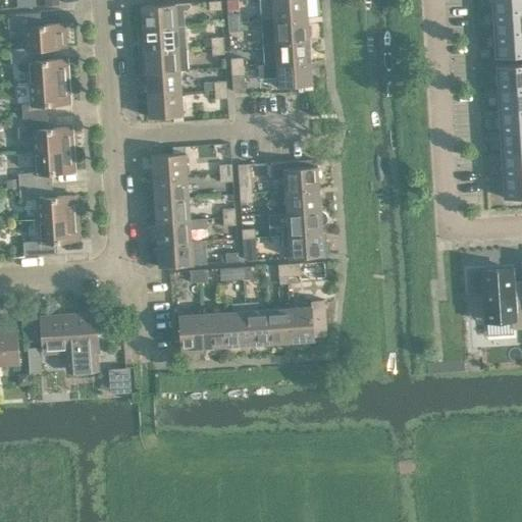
[(209,10),(221,9),(220,0),(208,1),(209,10)]
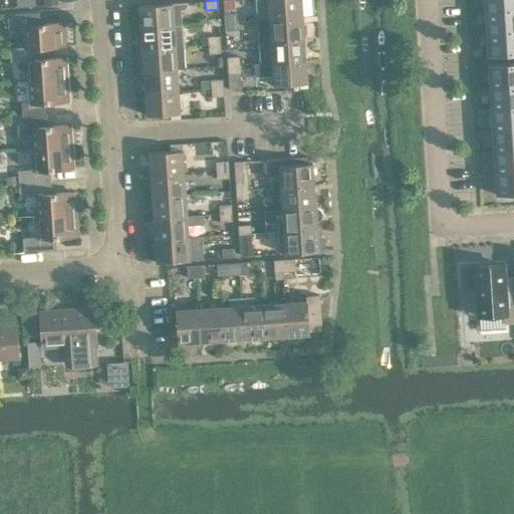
[(301,0),(268,0),(270,19),(303,17),(301,0)]
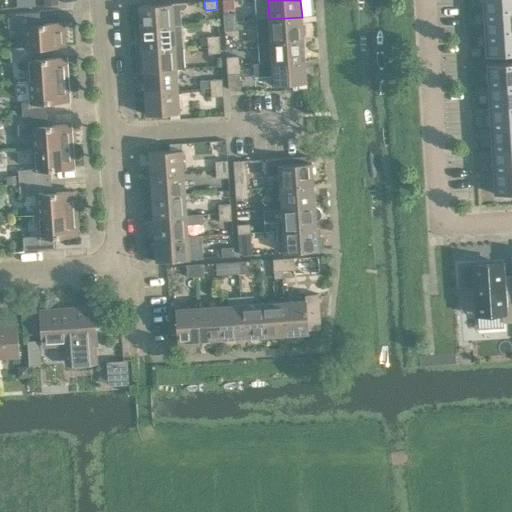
[(511,0),(481,0),(482,11),(511,9),(511,0)]
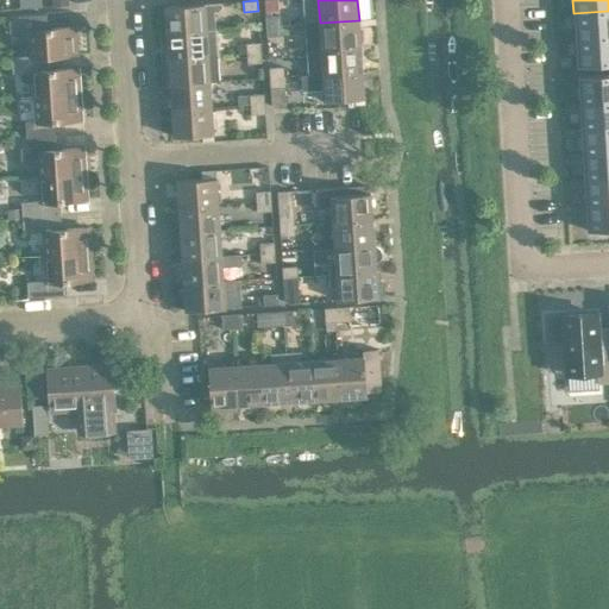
[(164,7),(167,33),(207,31),(215,30),(214,12),(219,12),(223,8),(221,4),(164,7)]
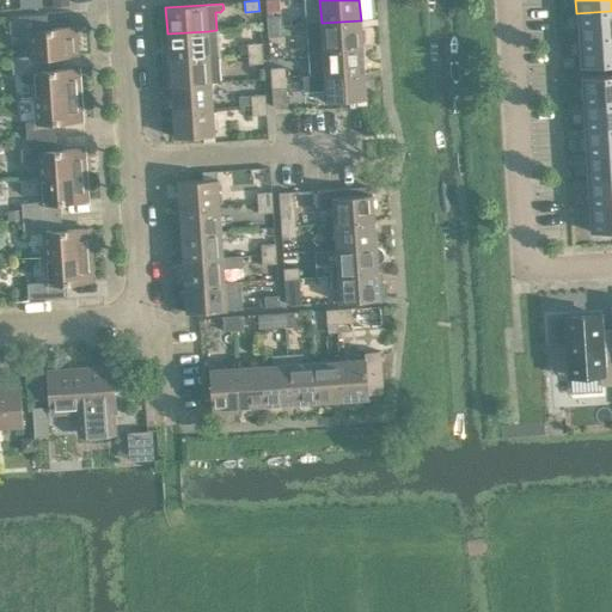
[(577,40),(611,36),(611,11),(576,13),(577,40)]
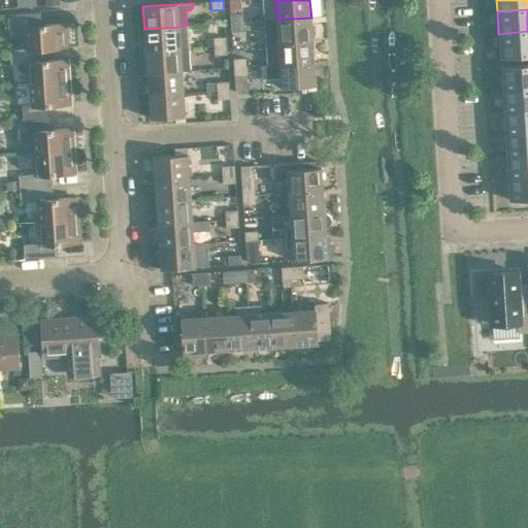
[(25,27),(27,47),(27,48),(43,47),(67,46),(66,23),(41,25),(40,12),(7,14),(8,28),(25,27)]
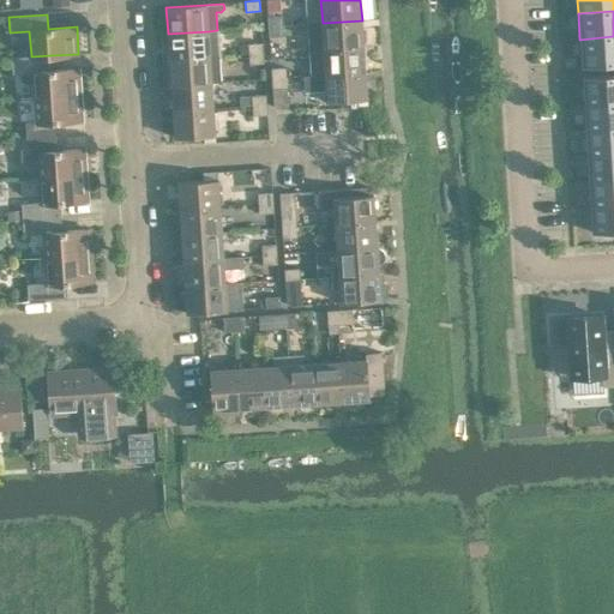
[(268,28),(283,26),(282,16),(268,17),(268,28)]
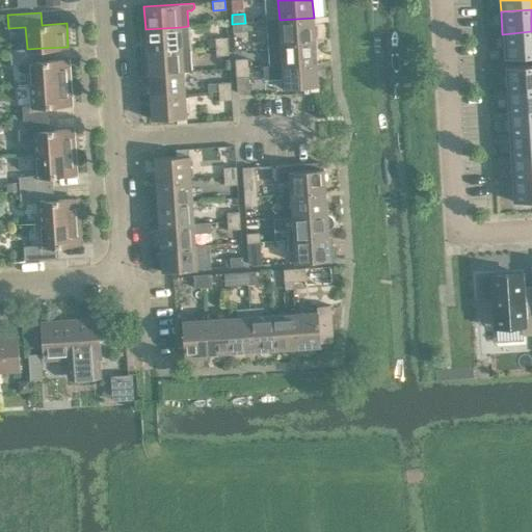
[(271,21),(272,31),(280,31),(281,41),(281,43),(315,41),(314,18),(280,20),(271,21)]
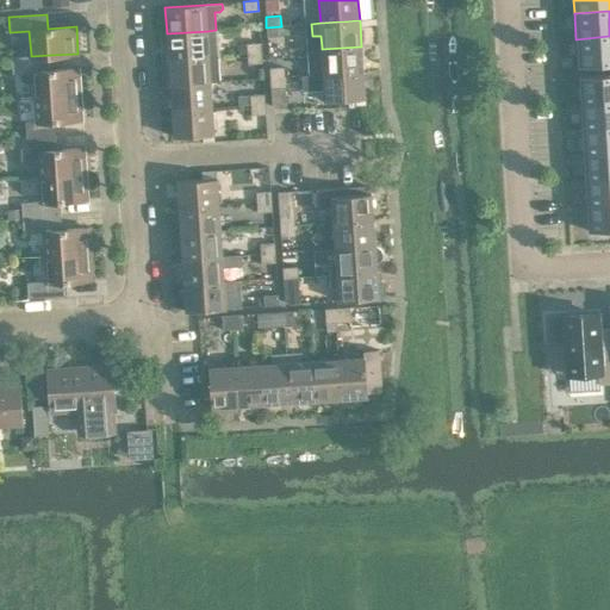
[(281,26),(266,27),(267,37),(281,36),(281,26)]
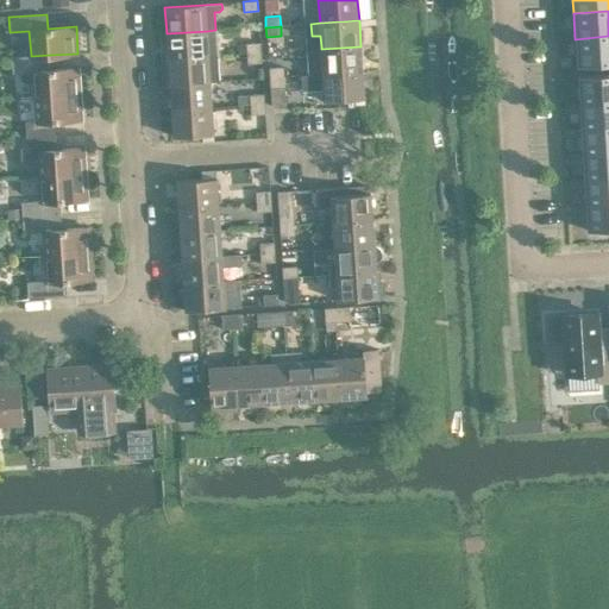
[(208,56),(207,31),(167,33),(168,60),(208,56)]
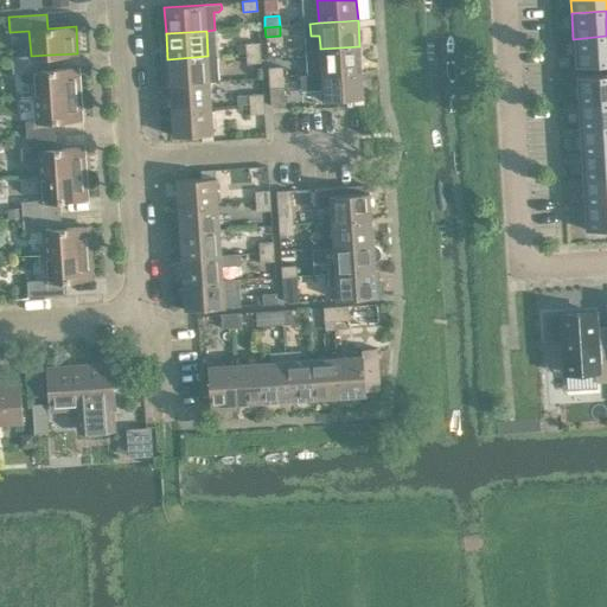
[(575,65),(606,63),(606,36),(573,39),(575,65)]
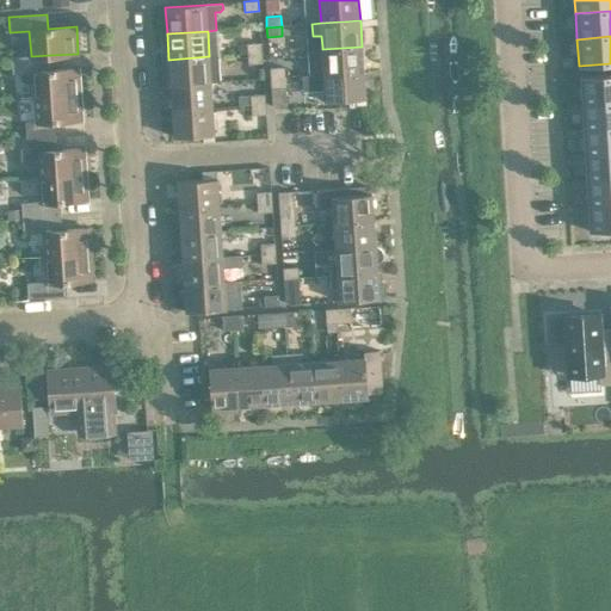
[(247,54),(261,54),(261,43),(246,44),(247,54)]
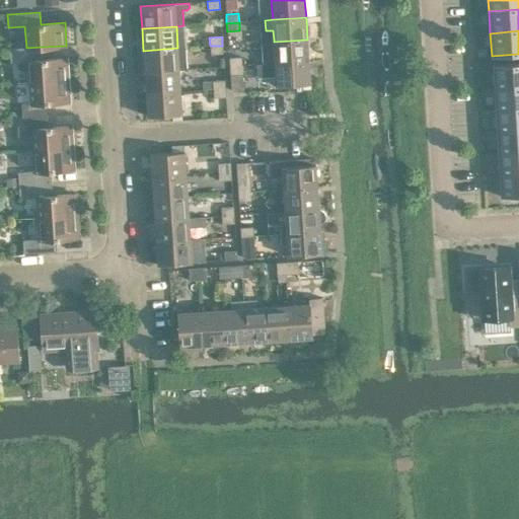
[(209,38),(202,38),(202,47),(210,46),(209,38)]
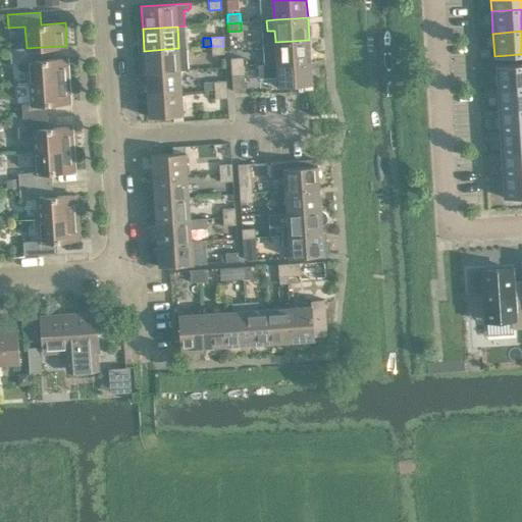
[(311,61),(309,40),(275,42),(275,40),(262,41),(264,64),(311,61)]
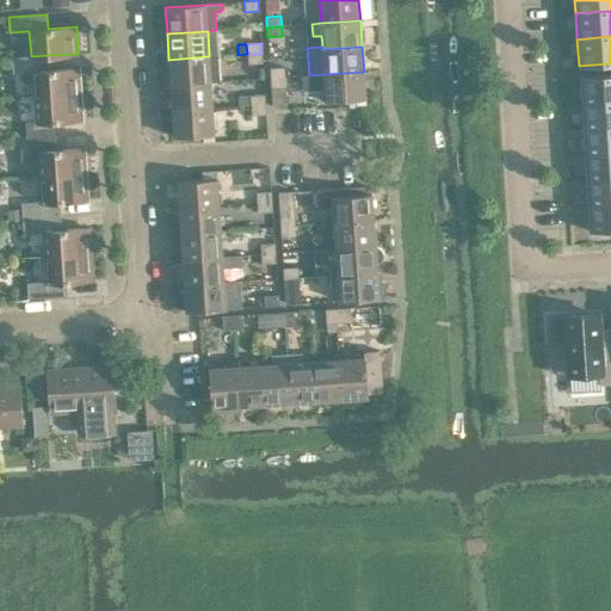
[(261,54),(247,54),(247,65),(263,62),(261,54)]
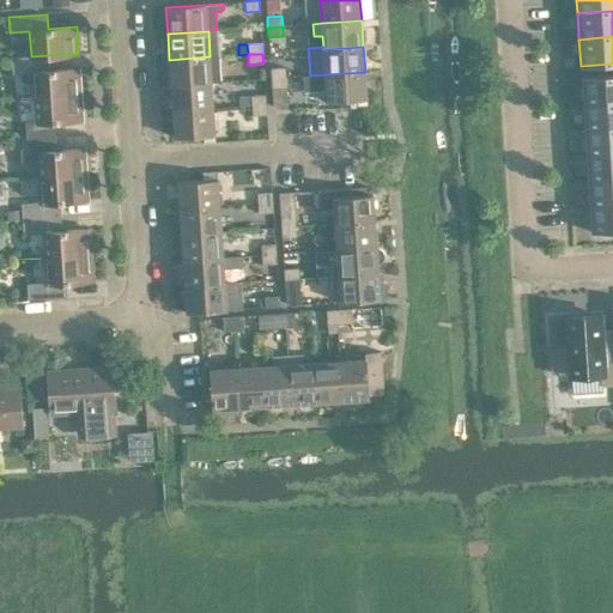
[(32,82),(34,97),(80,93),(79,68),(50,70),(50,55),(31,56),(31,55),(12,58),(13,73),(20,73),(22,79),(26,83),(32,82)]
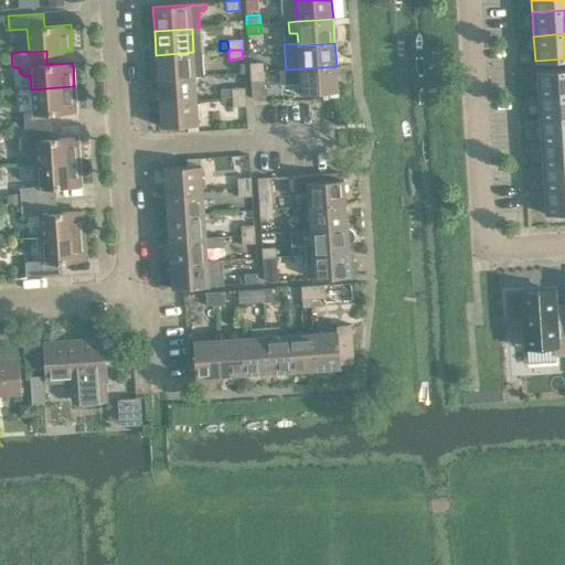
[(201,52),(193,52),(156,55),(157,65),(152,66),(153,75),(158,78),(195,76),(203,76),(201,52)]
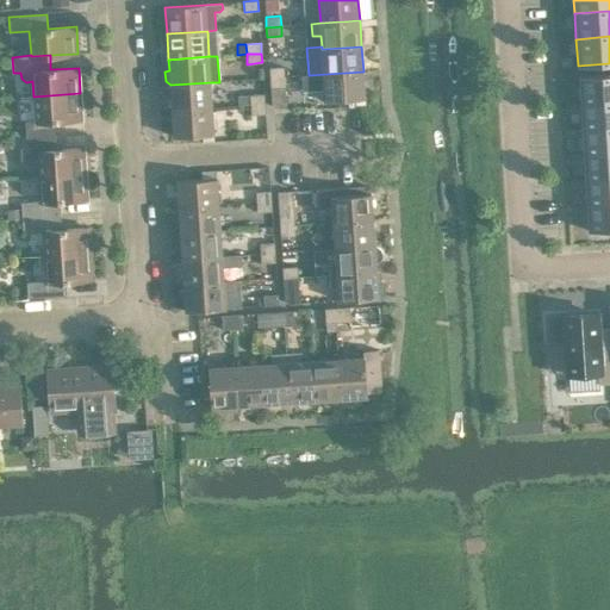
[(269,79),(284,78),(284,67),(269,68),(269,79)]
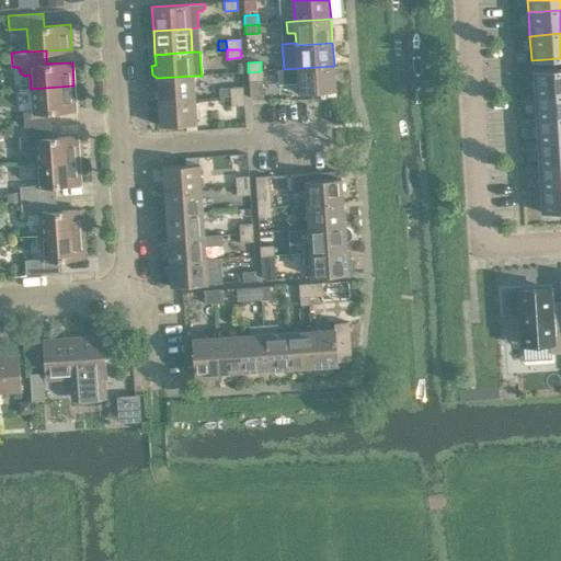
[(336,98),(335,96),(334,66),(284,69),(277,70),(278,83),(298,82),(299,93),(323,92),(324,99),(336,98)]
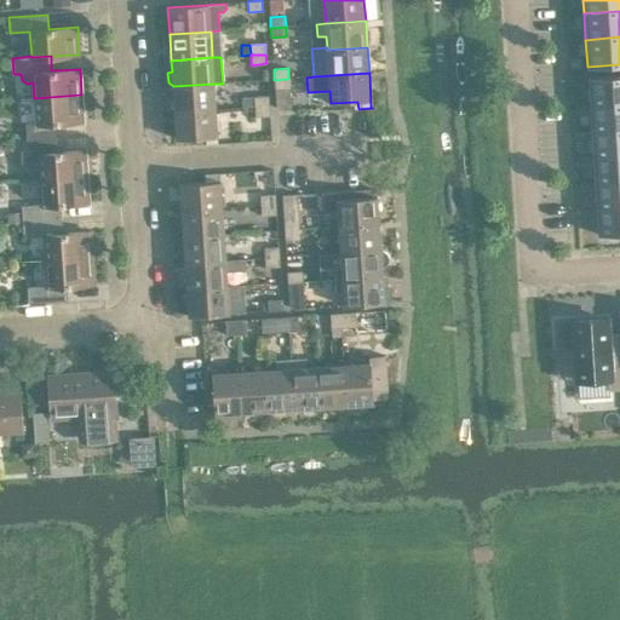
[(619,74),(587,76),(590,104),(619,102),(619,74)]
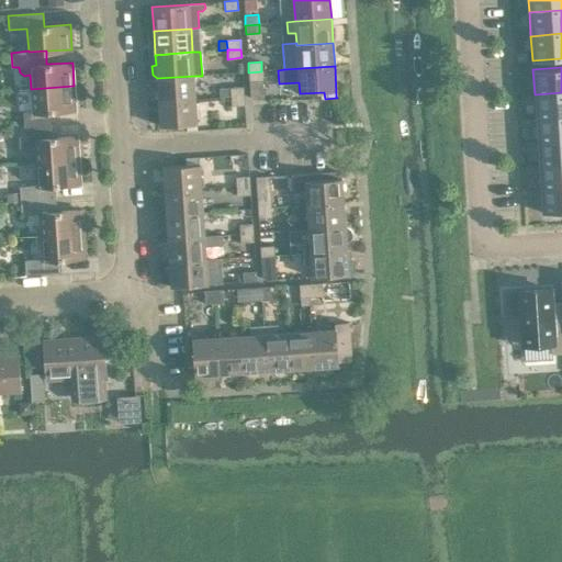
[(250,98),(263,97),(261,71),(248,72),(250,98)]
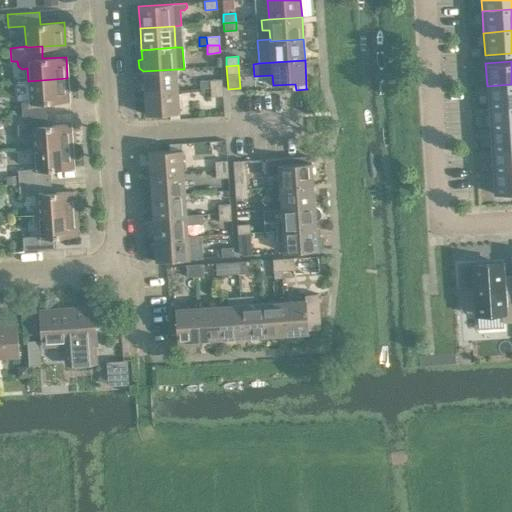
[(143,71),(144,93),(178,91),(177,69),(143,71)]
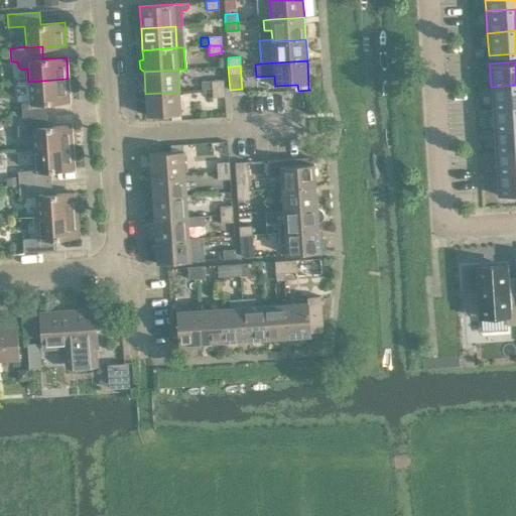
[(21,103),(22,116),(46,114),(45,102),(70,101),(68,79),(28,82),(30,102),(21,103)]
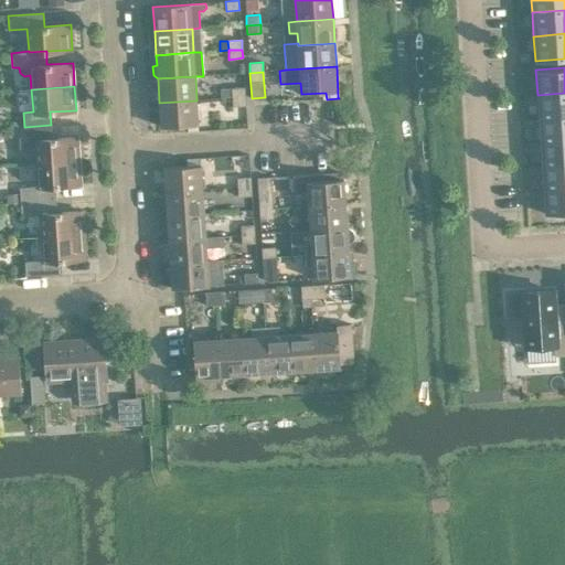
[(232,98),(245,97),(244,87),(231,88),(232,98)]
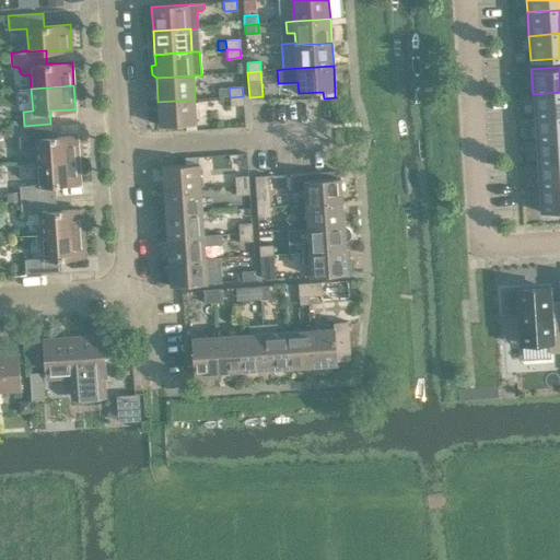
[(534,117),(559,115),(559,92),(533,94),(534,117)]
